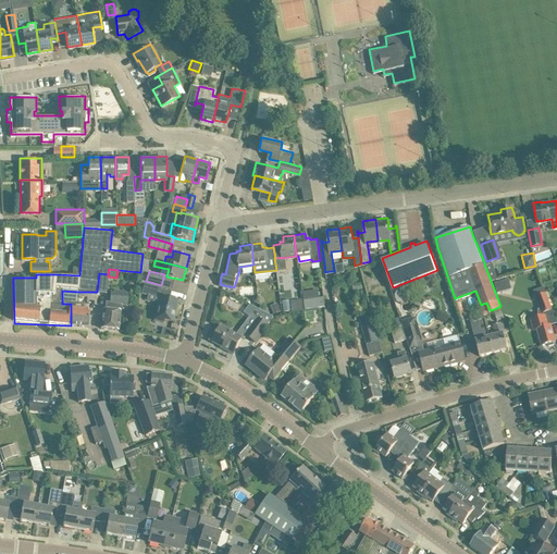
[(106,293),(108,277),(108,274),(99,273),(97,292),(106,293)]
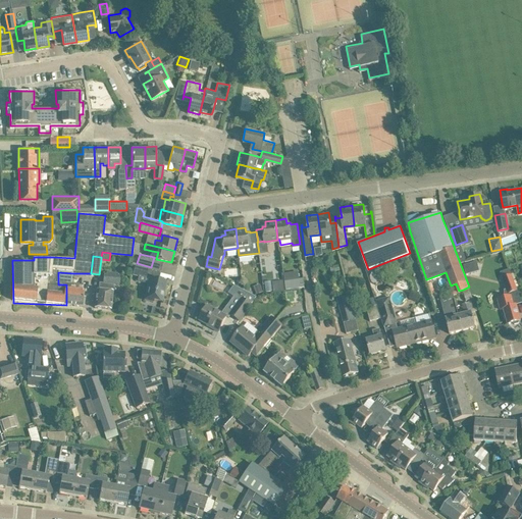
[(473,260),(464,263),(466,272),(471,271),(473,260)]
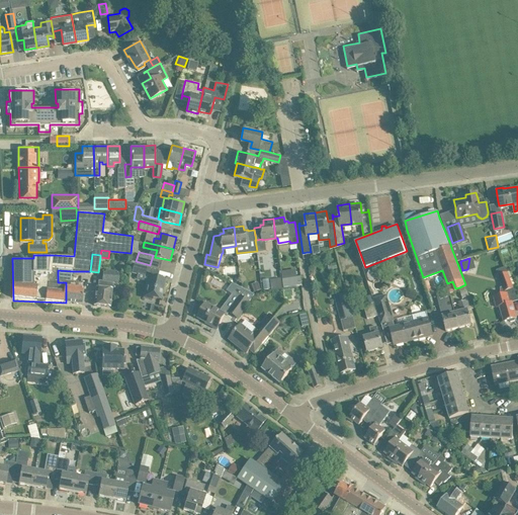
[(131,260),(130,270),(132,271),(138,272),(137,276),(147,279),(149,273),(157,276),(159,267),(150,265),(136,261),(135,261),(131,260)]
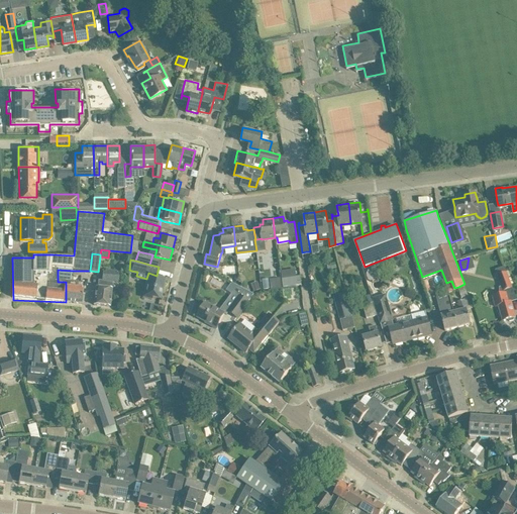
[(505,264),(496,268),(497,268),(498,273),(507,270),(505,264)]
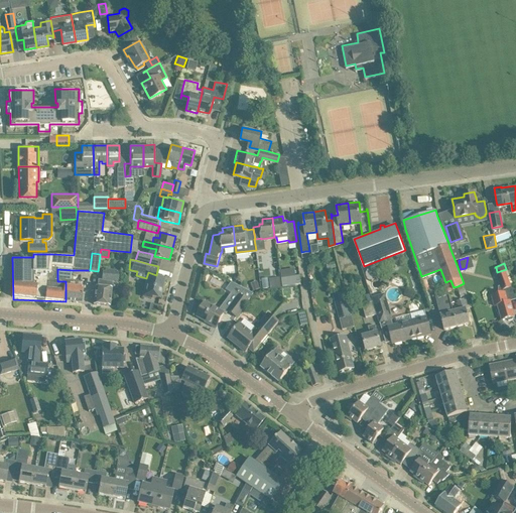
[(106,268),(103,268),(102,277),(98,277),(96,302),(110,303),(112,279),(118,279),(119,268),(106,267),(106,268)]
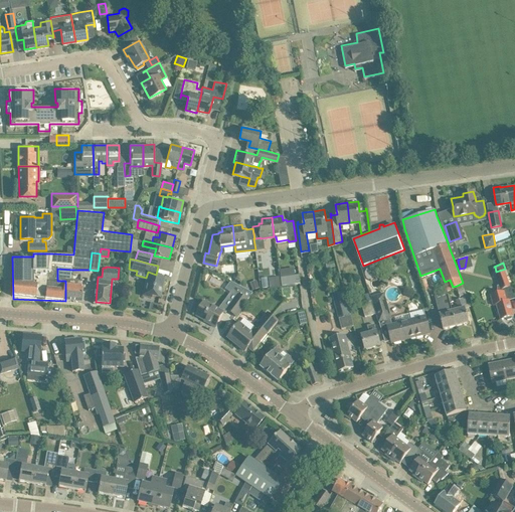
[(72,270),(57,269),(57,281),(65,281),(65,301),(84,300),(86,280),(72,280),(72,270)]
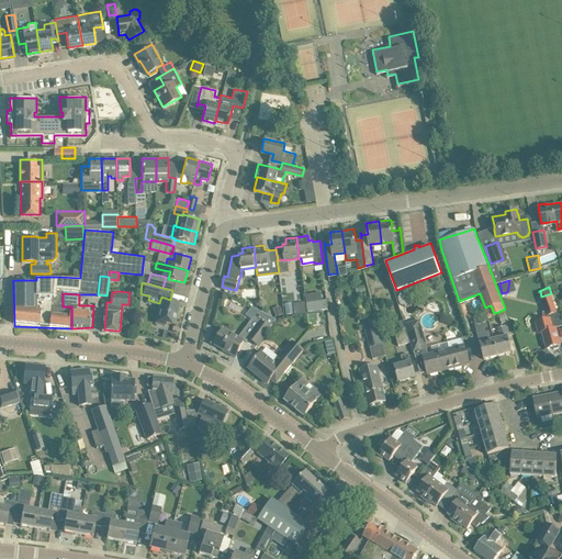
[(547,314),(558,311),(552,293),(551,293),(541,297),(540,298),(547,314)]
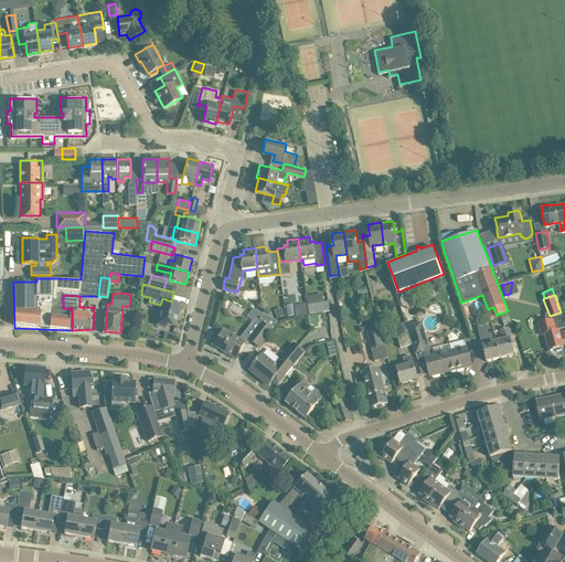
[(160,305),(156,322),(166,325),(167,322),(176,325),(180,304),(177,303),(171,301),(162,298),(160,305)]
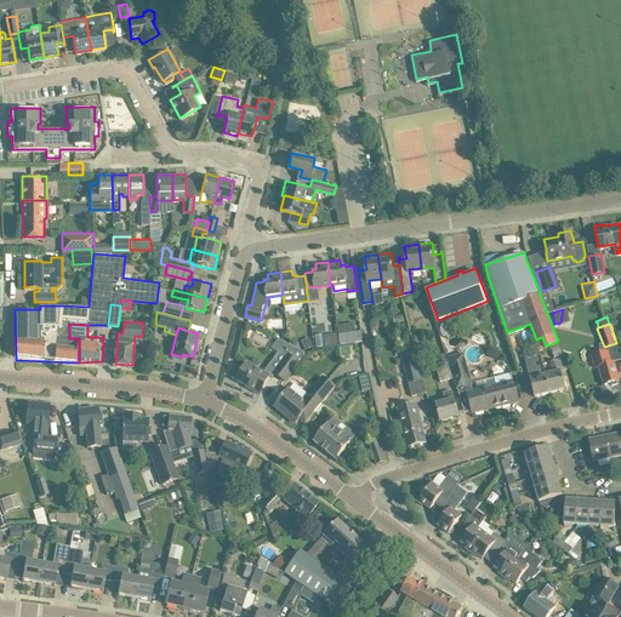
[(360,338),(359,329),(339,331),(341,342),(353,340),(360,338)]
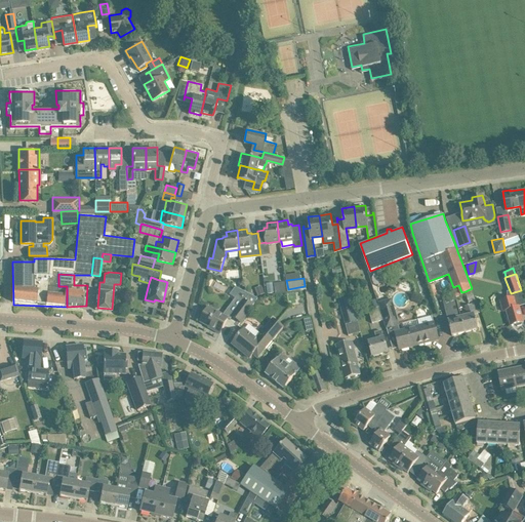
[(232,293),(241,300),(232,314),(241,321),(259,297),(237,285),(232,293)]
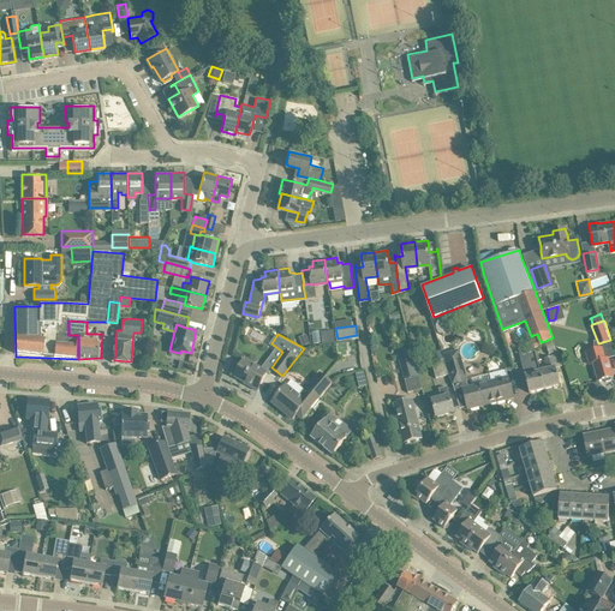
[(553,337),(545,341),(549,352),(556,349),(553,337)]
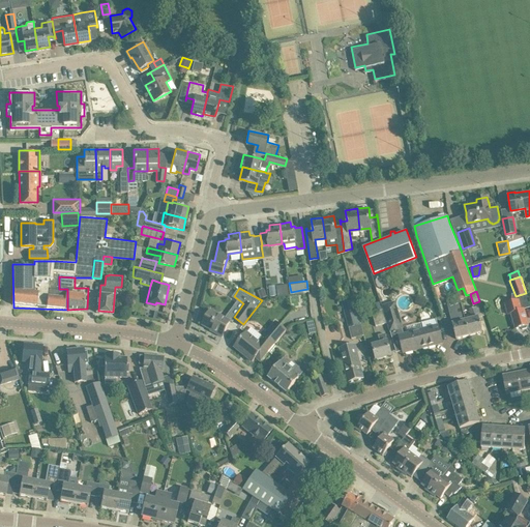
[(518,297),(504,301),(507,312),(510,311),(516,327),(521,325),(523,327),(527,326),(527,323),(529,323),(524,306),(521,308),(518,297)]
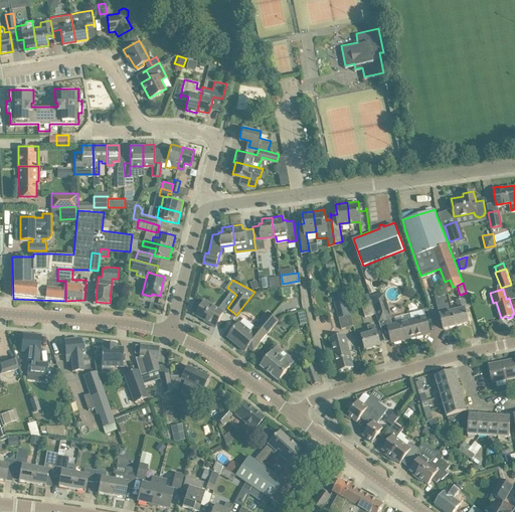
[(334,294),(335,296),(334,297),(342,327),(351,325),(354,324),(346,293),(344,294),(343,291),(334,294)]
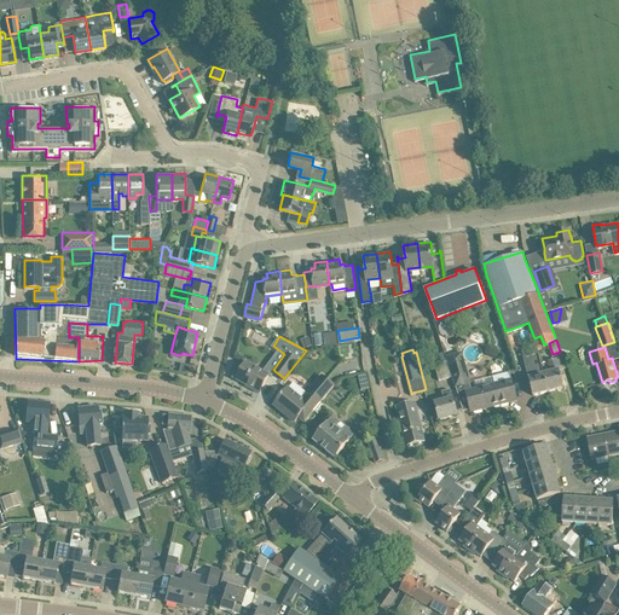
[(435,353),(438,361),(434,363),(439,379),(453,375),(447,354),(445,349),(435,353)]
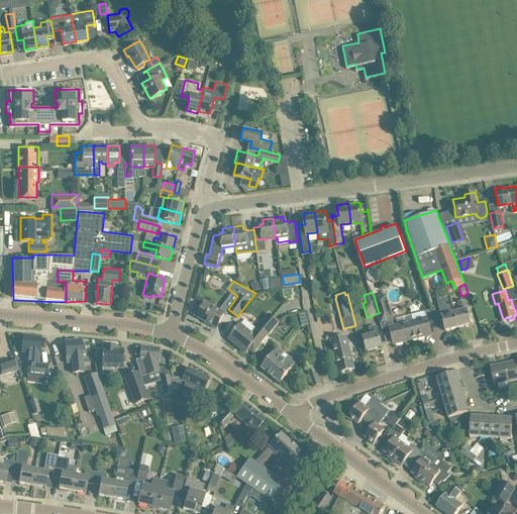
[(394,321),(390,309),(385,292),(374,296),(379,313),(382,325),(394,321)]
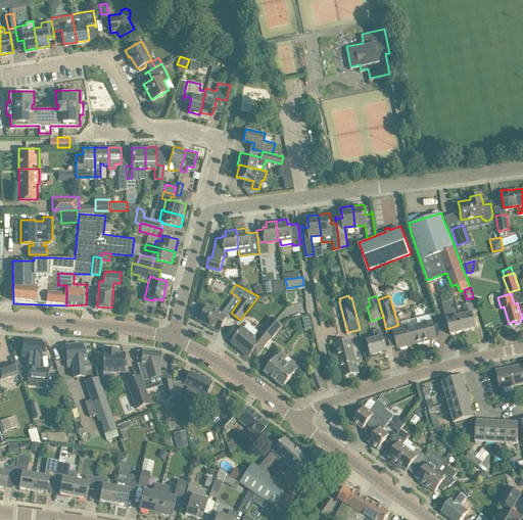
[(460,314),(456,298),(443,305),(446,318),(450,332),(463,329),(460,314)]
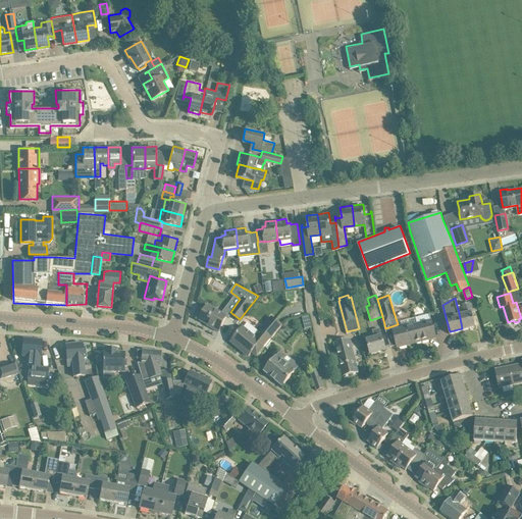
[(463,302),(465,312),(459,313),(462,328),(475,324),(471,310),(469,301),(463,302)]
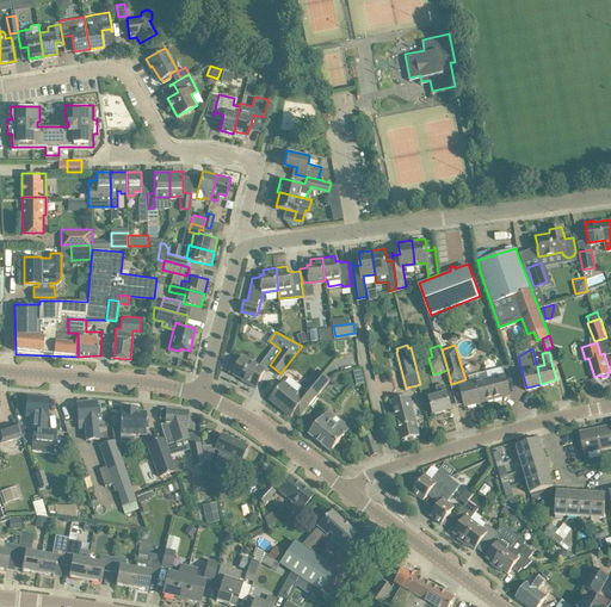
[(234,372),(248,379),(248,382),(255,385),(265,367),(242,355),(234,372)]
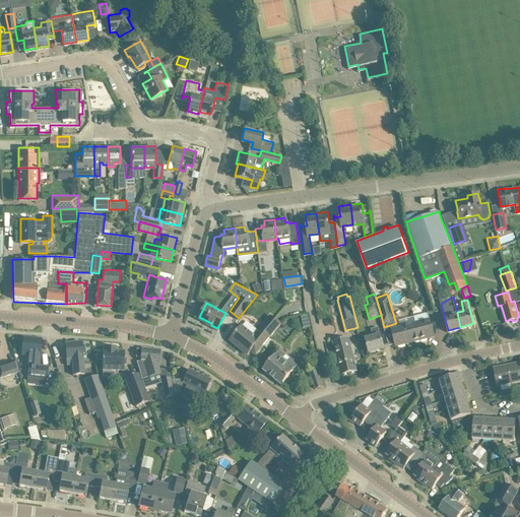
[(428,310),(413,314),(415,321),(391,327),(395,343),(434,334),(428,310)]
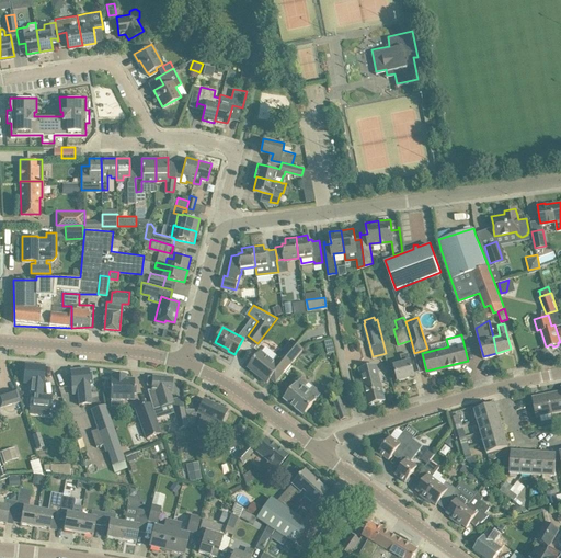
[(249,365),(267,380),(278,367),(284,372),(290,364),(304,348),(292,339),(279,354),(266,344),(261,351),(249,365)]
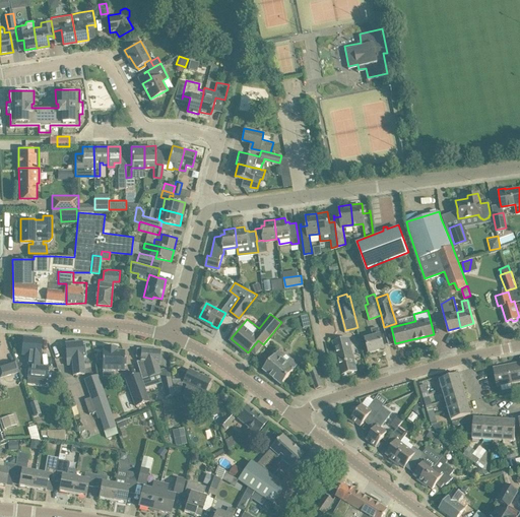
[(378,326),(371,328),(373,335),(366,337),(369,350),(384,346),(378,326)]
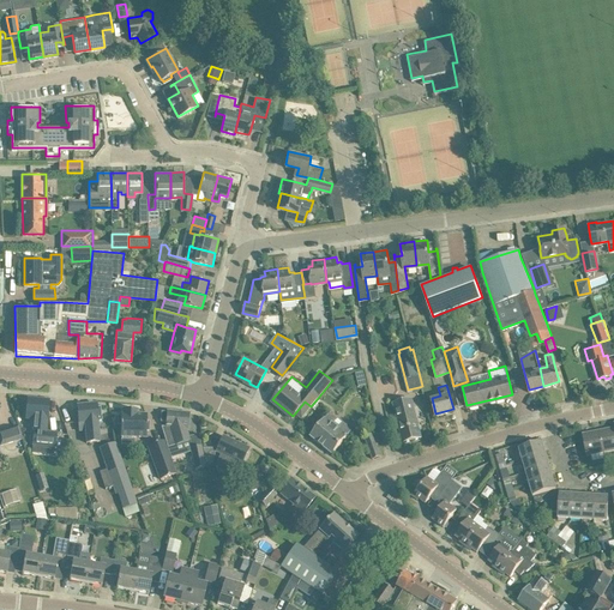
[(26,409),(25,416),(35,417),(32,441),(55,444),(56,430),(44,429),(46,417),(47,418),(48,410),(49,398),(28,397),(28,398),(26,409)]
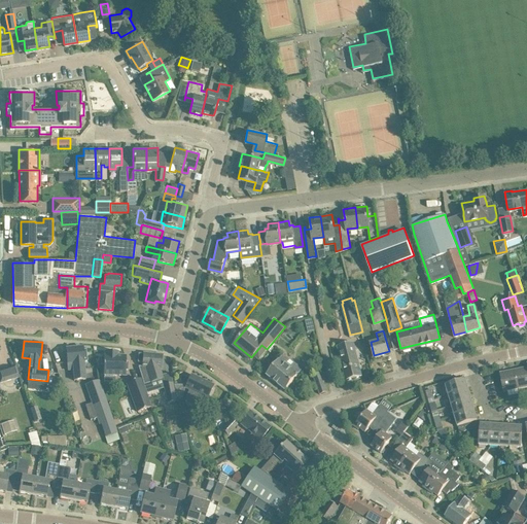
[(353,341),(338,344),(346,378),(361,374),(353,341)]
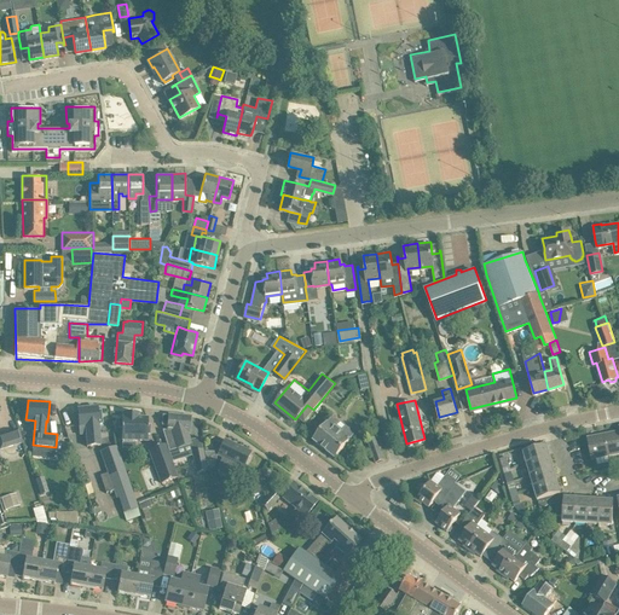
[(100,442),(98,421),(103,421),(102,407),(97,407),(97,405),(77,407),(80,425),(80,433),(86,433),(86,435),(88,435),(90,444),(100,442)]
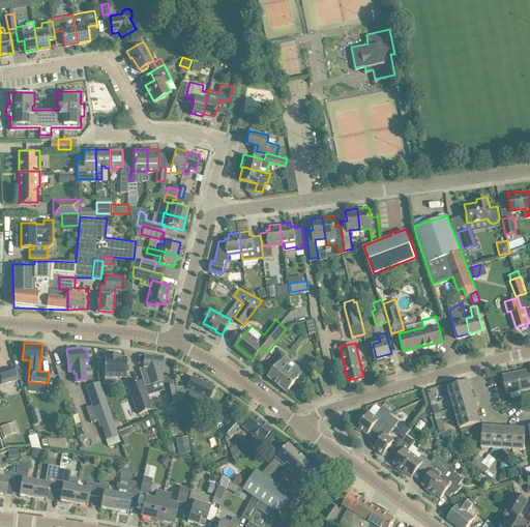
[(105,364),(104,375),(126,375),(126,370),(128,370),(128,362),(126,362),(126,356),(118,356),(118,352),(107,352),(107,356),(105,356),(105,357),(101,357),(101,364),(105,364)]
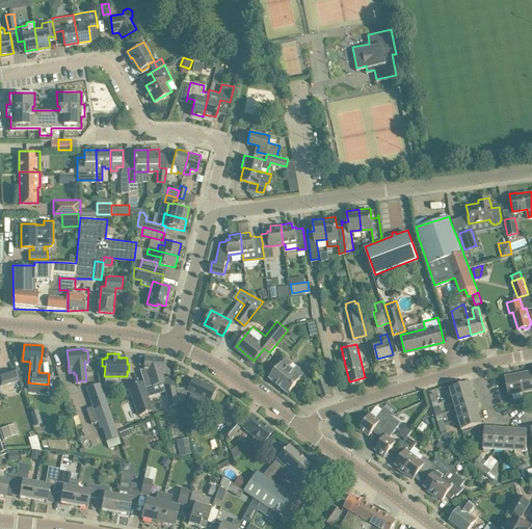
[(140,355),(139,364),(144,364),(143,368),(140,368),(145,386),(165,379),(164,376),(162,371),(163,366),(164,356),(144,354),(144,355),(140,355)]
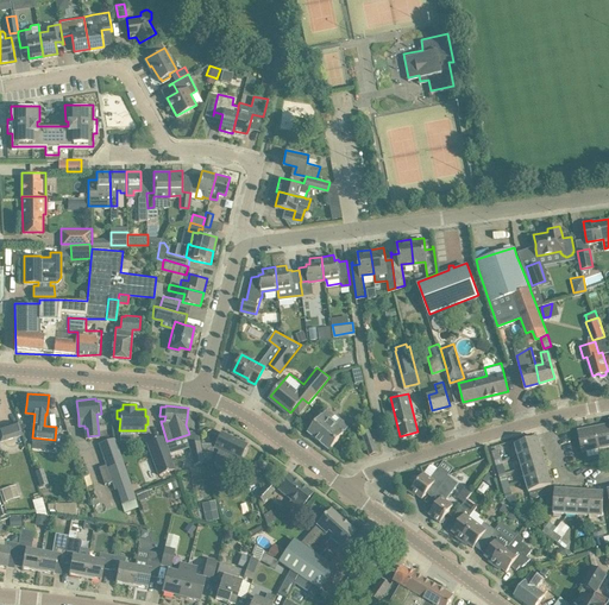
[(334,414),(327,408),(315,422),(308,432),(330,448),(327,451),(332,454),(346,436),(341,433),(349,424),(339,417),(336,421),(331,417),(334,414)]
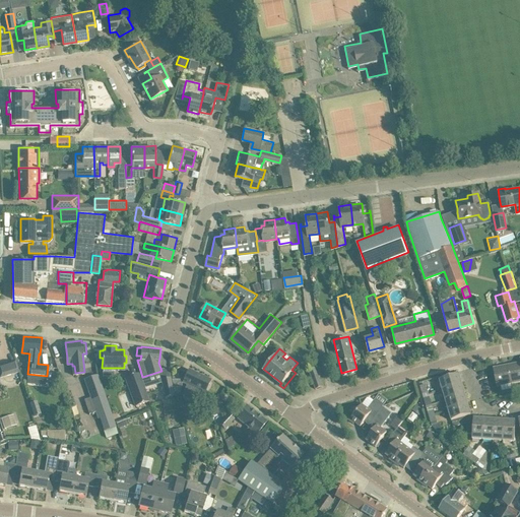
[(0,376),(10,373),(19,370),(16,359),(6,362),(0,363),(0,376)]
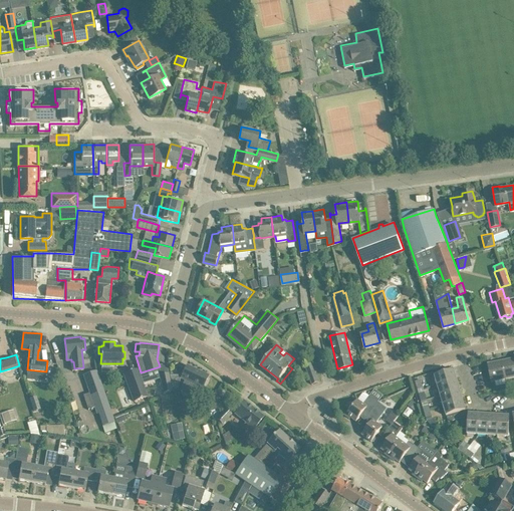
[(513,356),(506,358),(506,359),(502,360),(505,376),(513,374),(513,356)]
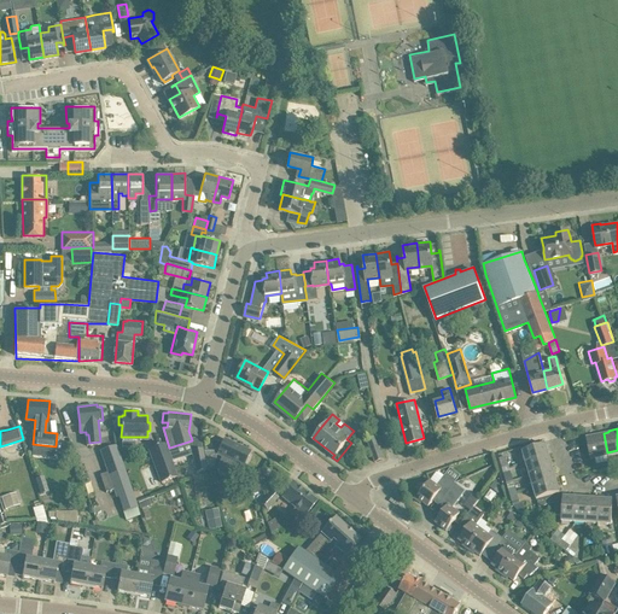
[(599,432),(587,434),(590,456),(607,452),(604,433),(599,434),(599,432)]
